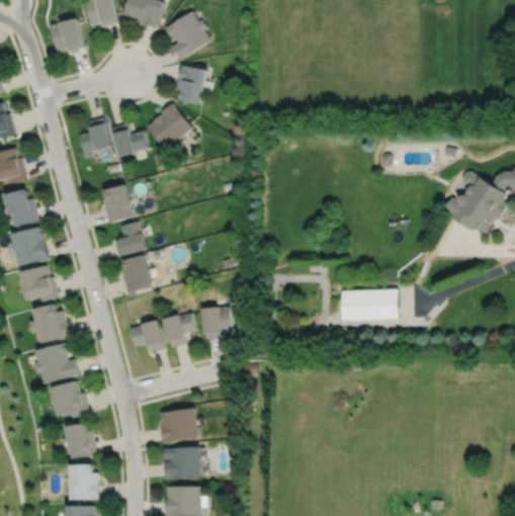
[(93,0),(85,2),(89,23),(100,21),(101,25),(117,22),(111,0),(93,0)]
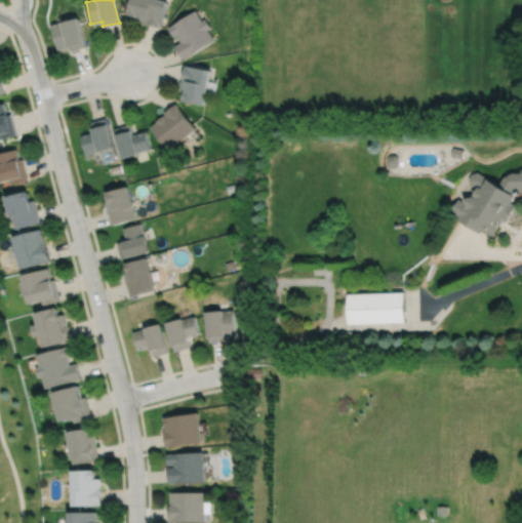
[(147,0),(131,0),(128,13),(134,14),(133,21),(159,28),(165,5),(147,0)]
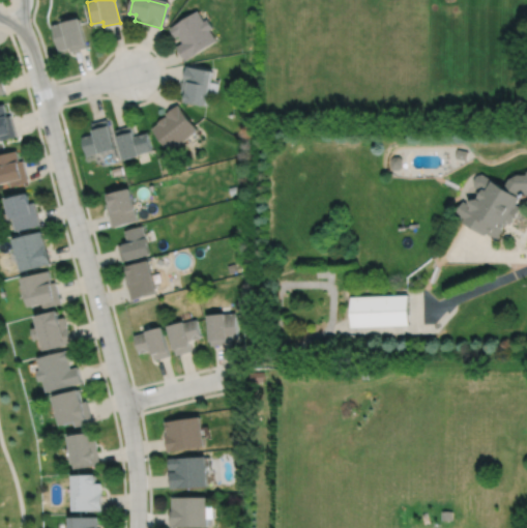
[(168,27),(173,36),(176,35),(181,42),(175,47),(183,60),(215,40),(208,29),(211,27),(206,19),(202,21),(201,18),(199,19),(196,13),(189,18),(187,15),(168,27)]
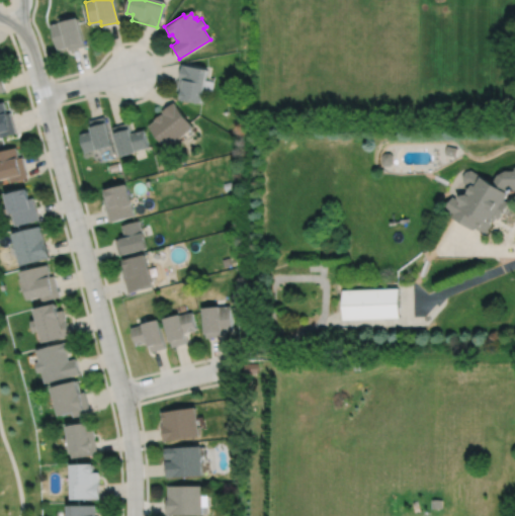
[(49,24),(56,50),(66,47),(67,51),(82,47),(81,40),(82,40),(76,16),(59,20),(59,21),(49,24)]
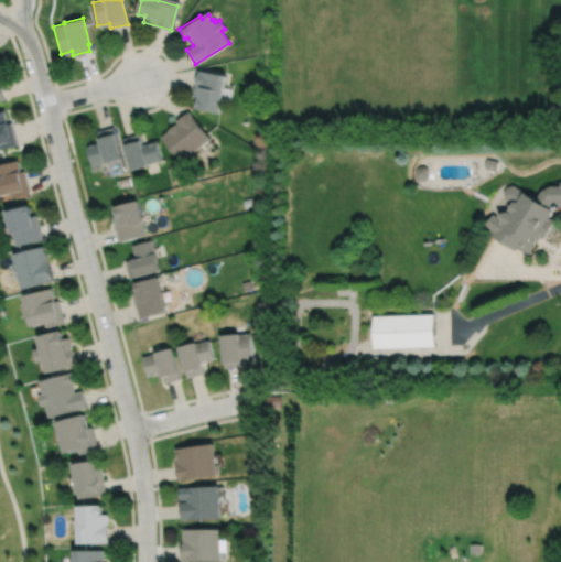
[(196,69),(192,98),(197,99),(195,108),(219,112),(226,74),(196,69)]
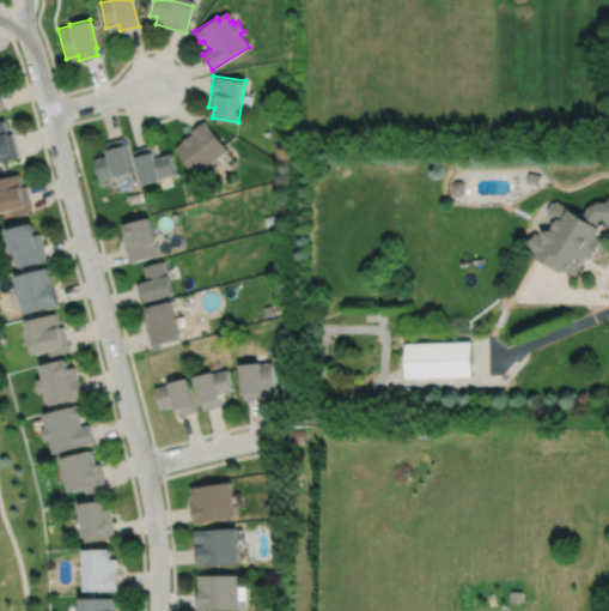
[(0,163),(17,158),(11,133),(6,134),(2,120),(0,120),(0,163)]
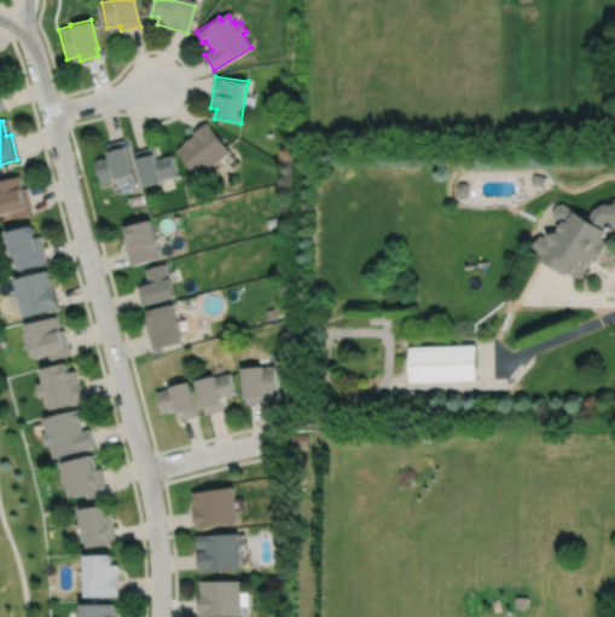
[(174,151),(196,178),(228,153),(206,122),(191,133),(193,136),(191,138),(190,136),(181,143),(183,144),(174,151)]
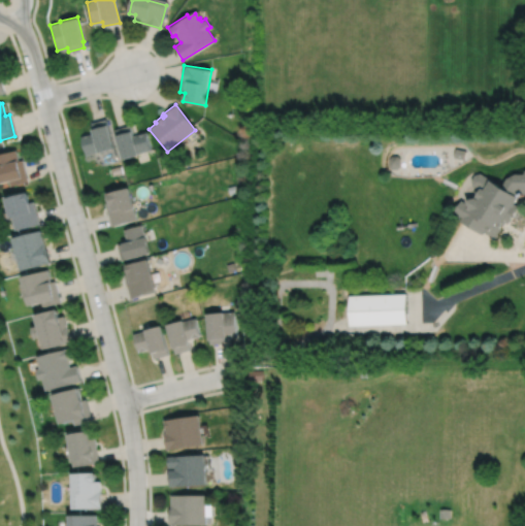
[(79,137),(85,156),(112,148),(105,120),(89,124),(92,134),(79,137)]
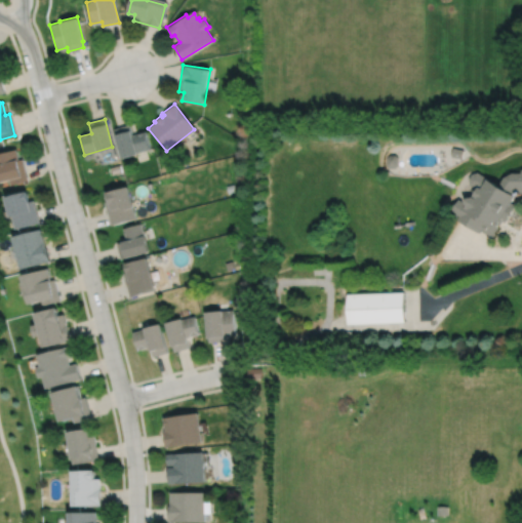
[(113,129),(120,158),(149,150),(144,131),(131,134),(128,125),(113,129)]
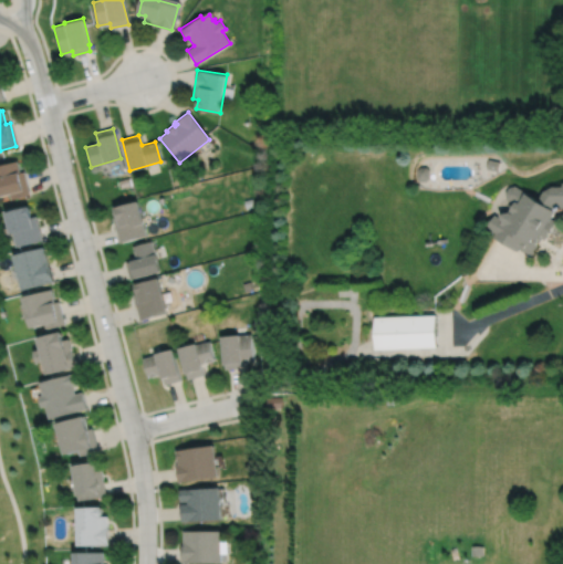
[(0,196),(9,194),(10,200),(29,195),(22,171),(19,173),(16,162),(0,165),(0,196)]
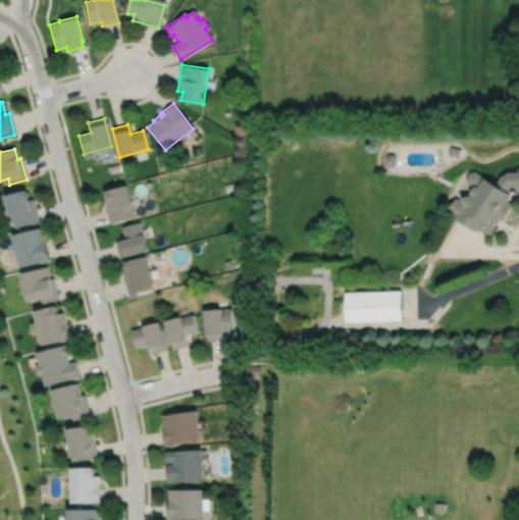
[(448,149),(446,157),(456,160),(458,151),(448,149)]
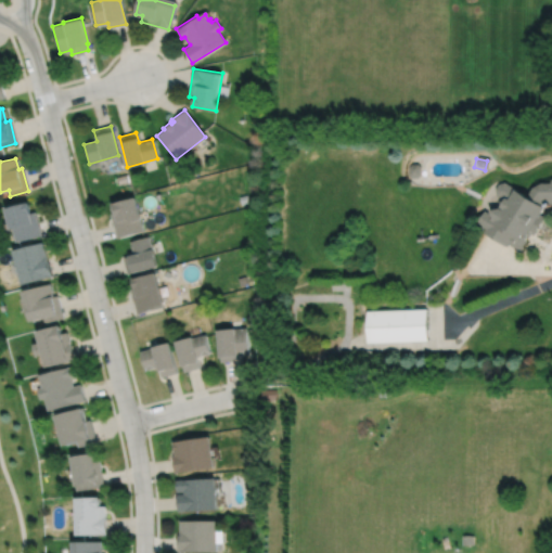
[(406,168),(407,176),(409,178),(415,178),(419,176),(419,167),(415,165),(409,164),(406,168)]
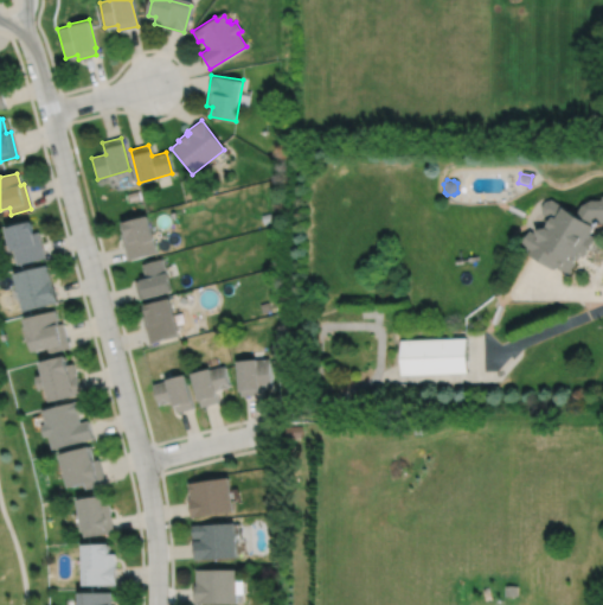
[(126,195),(127,202),(138,199),(135,192),(126,195)]
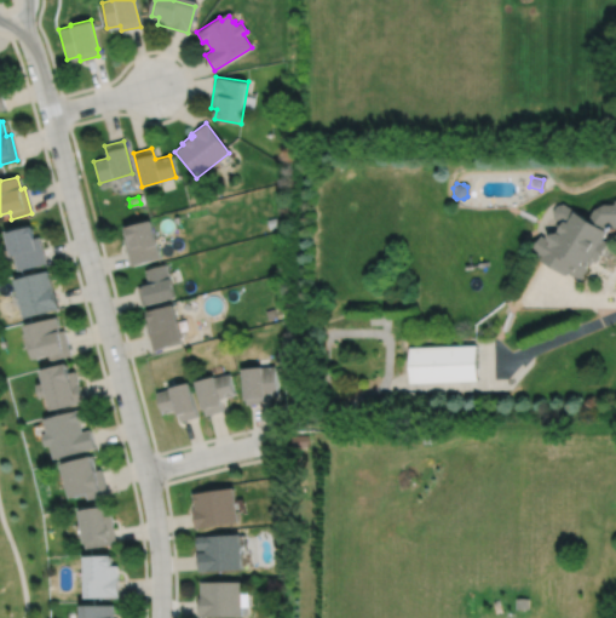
[(547,242),(539,238),(530,252),(541,257),(537,262),(563,278),(564,275),(577,282),(589,262),(596,264),(608,245),(602,241),(606,233),(614,229),(614,236),(615,236),(615,202),(612,202),(612,206),(602,206),(592,211),(587,221),(560,206),(554,207),(551,213),(552,221),(559,225),(554,234),(546,236),(547,242)]
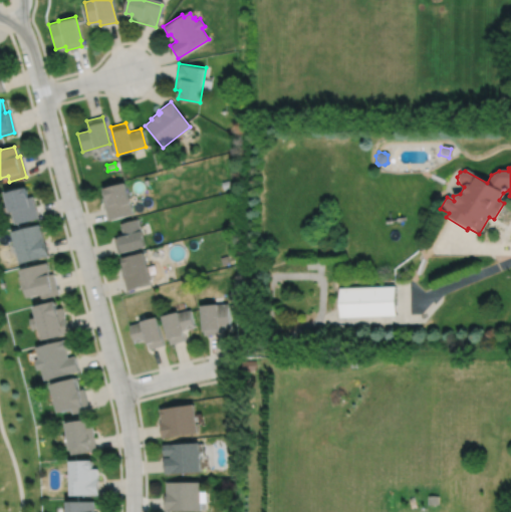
[(220,183),(221,190),(229,188),(227,181),(220,183)]
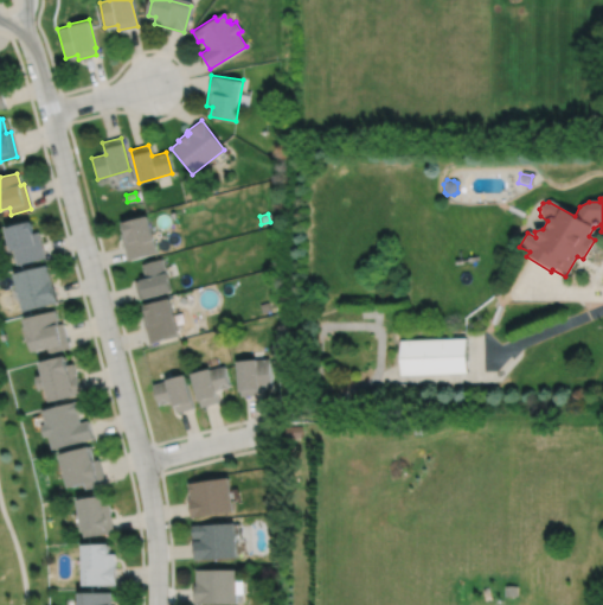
[(121,222),(124,233),(120,234),(127,261),(154,254),(151,241),(153,240),(147,216),(121,222)]
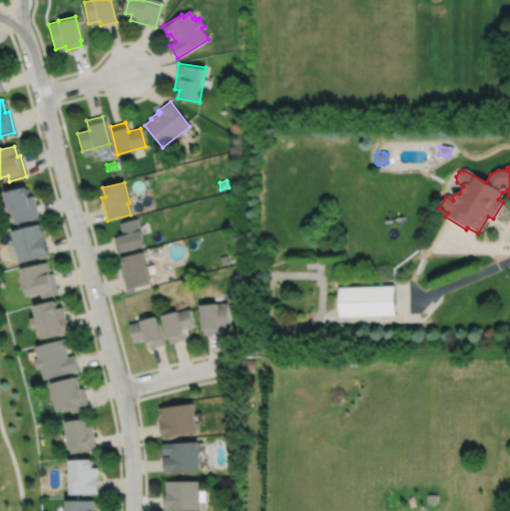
[(3,192),(8,211),(10,211),(13,224),(37,218),(31,196),(27,197),(24,186),(3,192)]
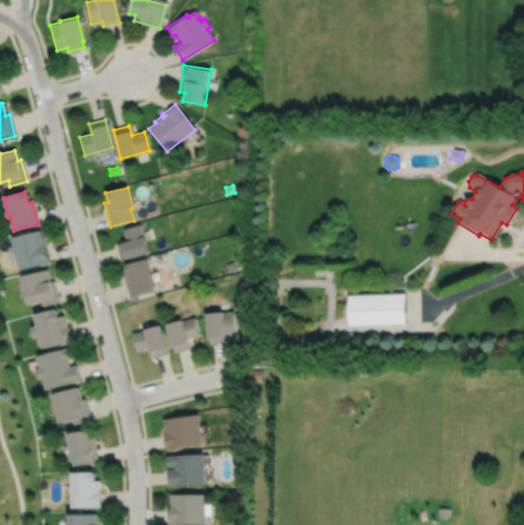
[(121,230),(125,242),(114,245),(118,260),(148,253),(144,237),(143,237),(139,225),(121,230)]
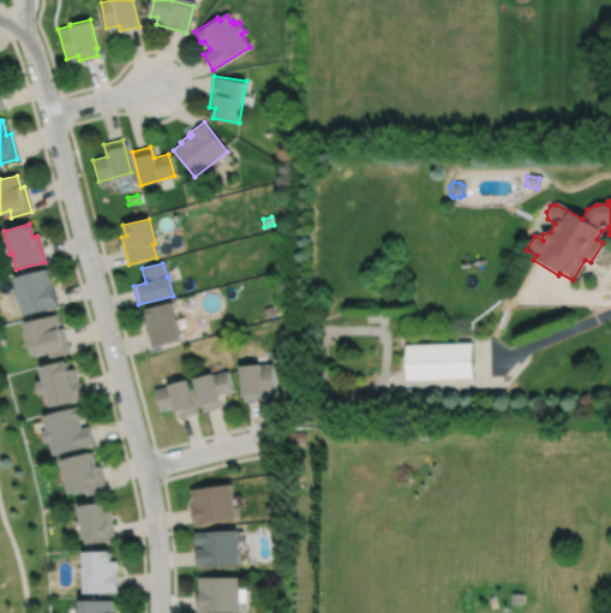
[(11,278),(21,316),(57,307),(52,290),(51,290),(46,269),(11,278)]
